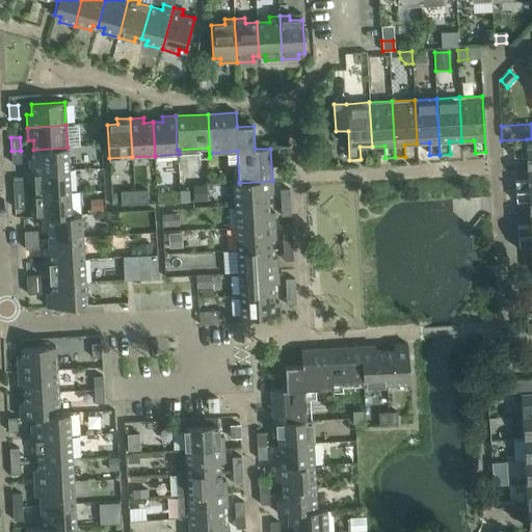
[(526,157),(526,168),(531,168),(531,144),(512,147),(513,157),(526,157)]
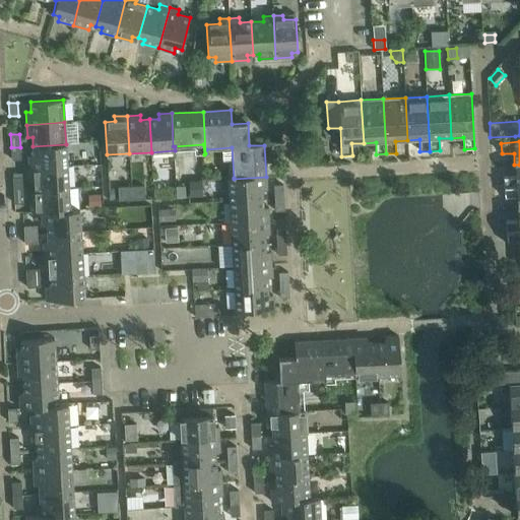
[(28,155),(29,169),(67,167),(66,144),(33,146),(34,155),(28,155)]
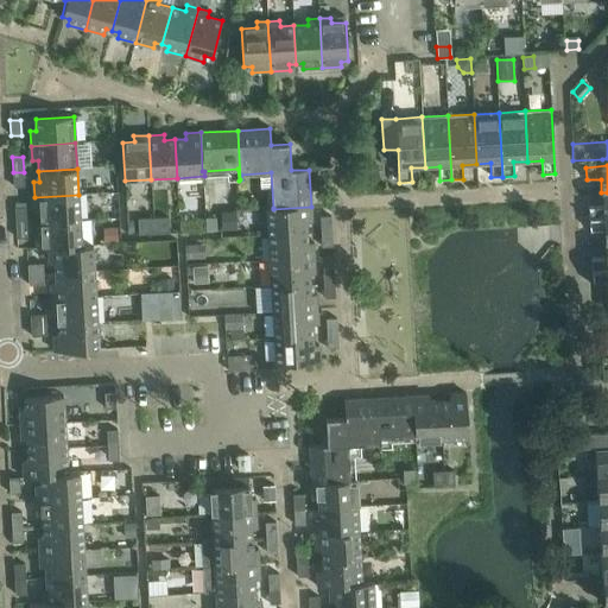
[(24,172),(13,172),(14,188),(24,187),(24,172)]
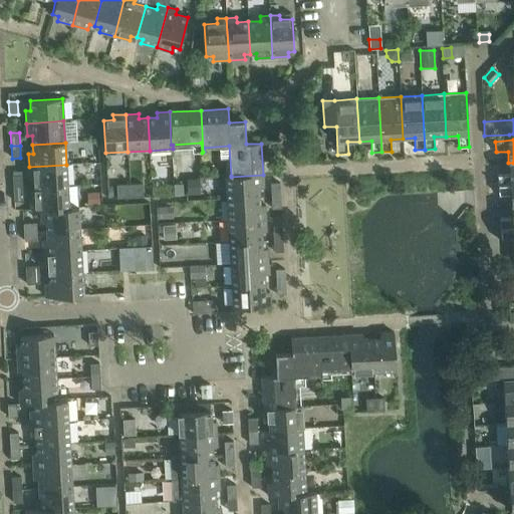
[(497,176),(498,186),(513,184),(513,163),(508,163),(509,175),(497,176)]
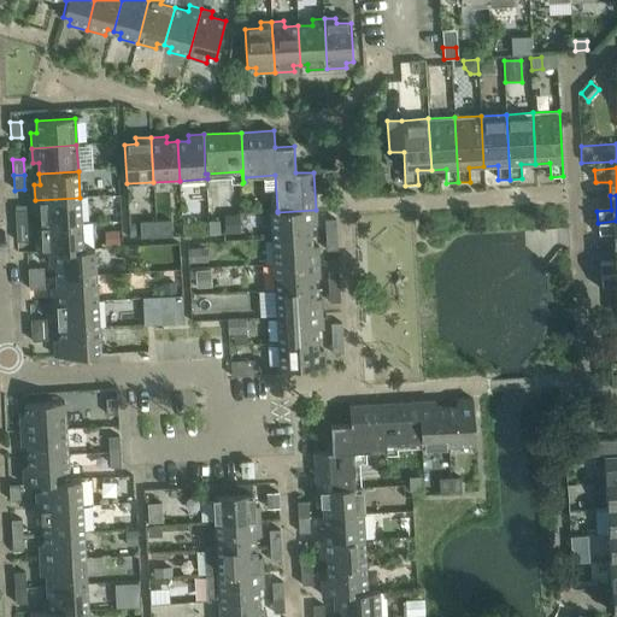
[(80,198),(35,200),(35,216),(41,215),(42,225),(81,223),(80,198)]
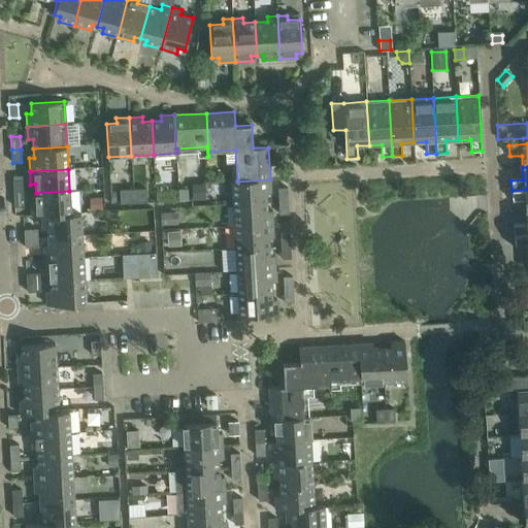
[(232,180),(233,204),(266,202),(266,193),(271,193),(270,179),(237,182),(237,180),(232,180)]
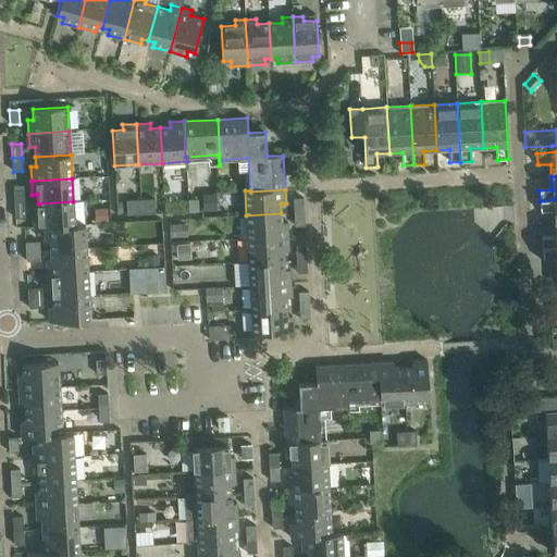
[(14,190),(14,205),(24,205),(23,190),(14,190)]
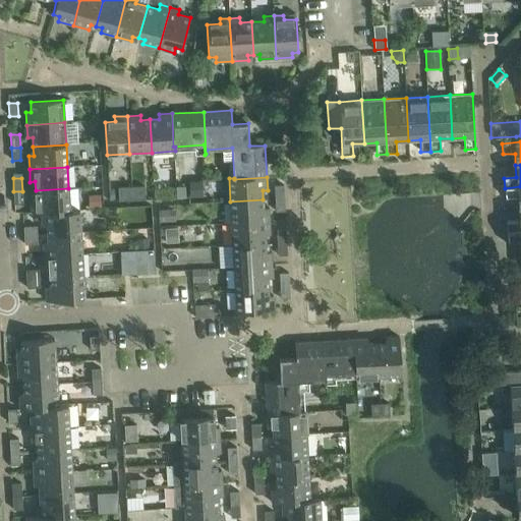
[(203,181),(189,182),(190,198),(203,197),(203,181)]
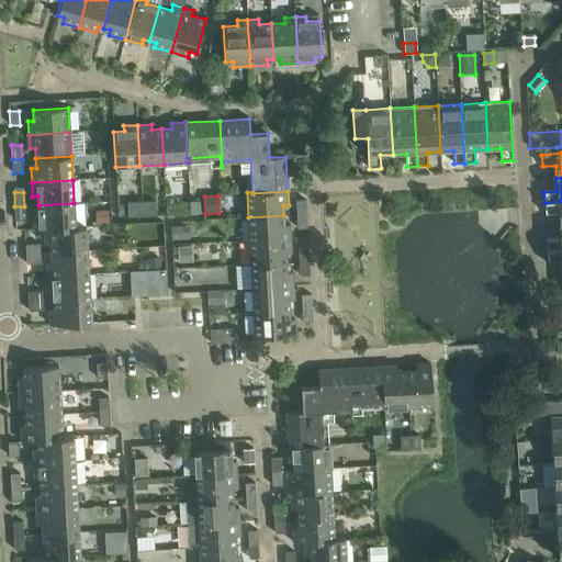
[(296,201),(296,214),(306,214),(306,200),(296,201)]
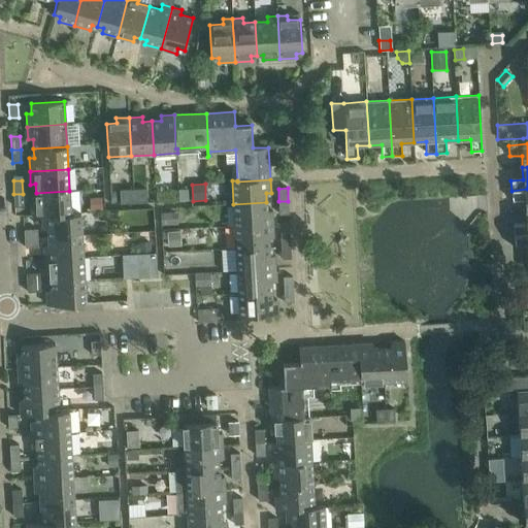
[(146,189),(138,190),(138,203),(147,202),(146,189)]
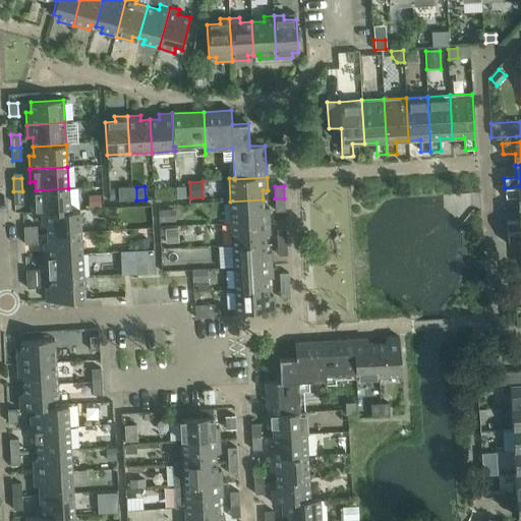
[(520,186),(505,188),(506,197),(517,197),(518,210),(520,209),(520,186)]
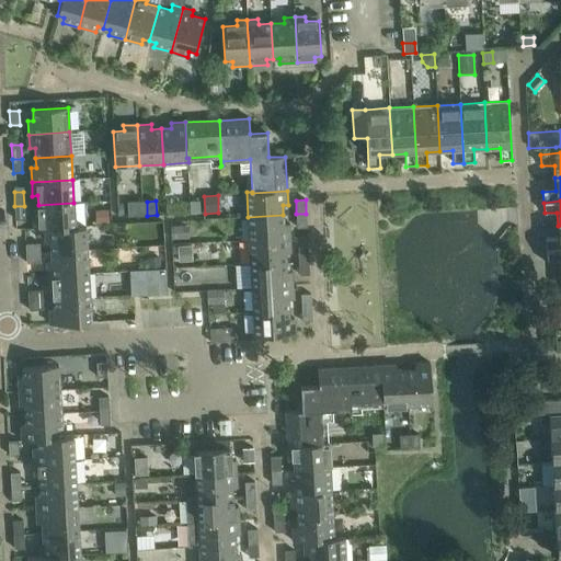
[(137,216),(137,202),(127,202),(128,216),(137,216)]
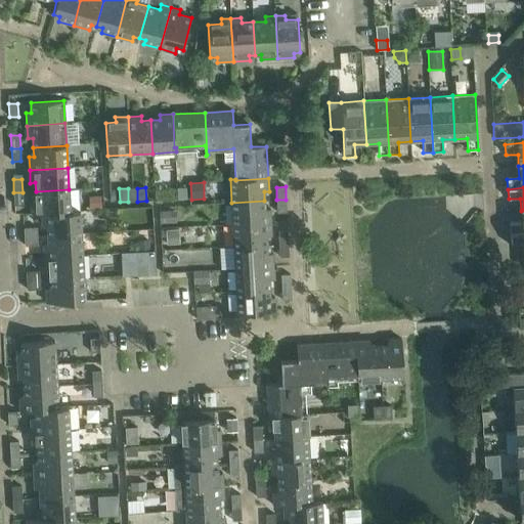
[(137,188),(128,188),(128,202),(137,202),(137,188)]
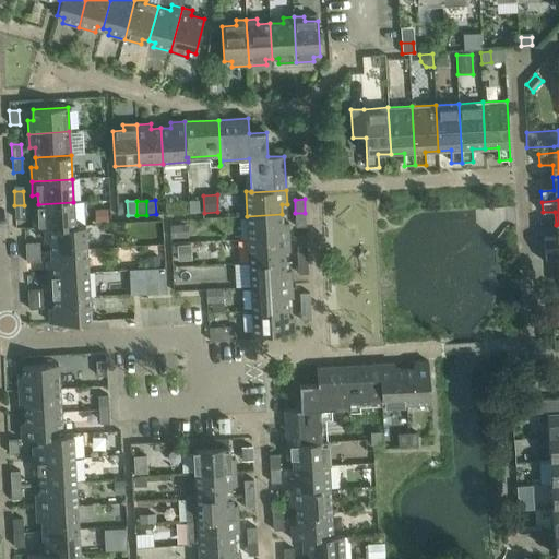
[(73,202),(38,204),(38,214),(33,214),(34,229),(45,228),(45,227),(74,226),(74,225),(73,202)]
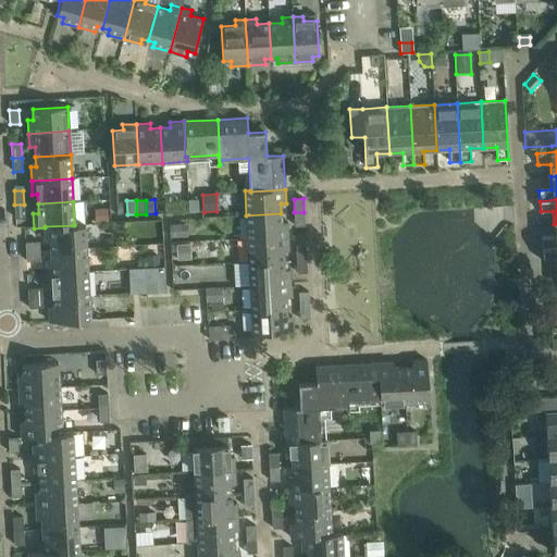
[(24,205),(14,205),(15,219),(25,218),(24,205)]
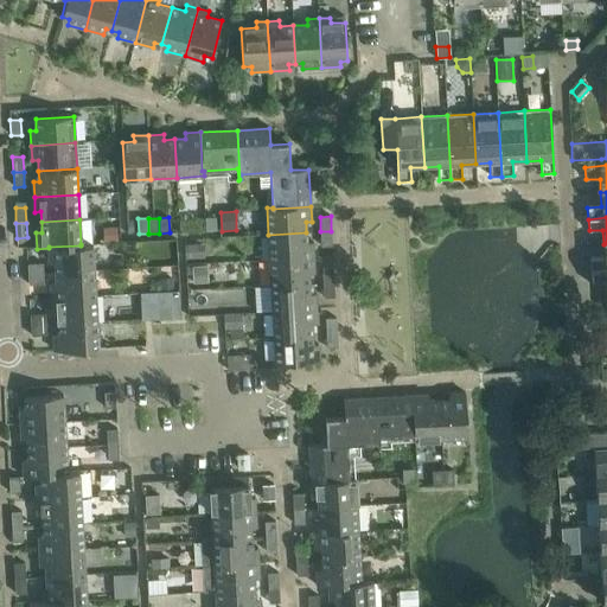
[(116,227),(103,228),(104,243),(117,242),(116,227)]
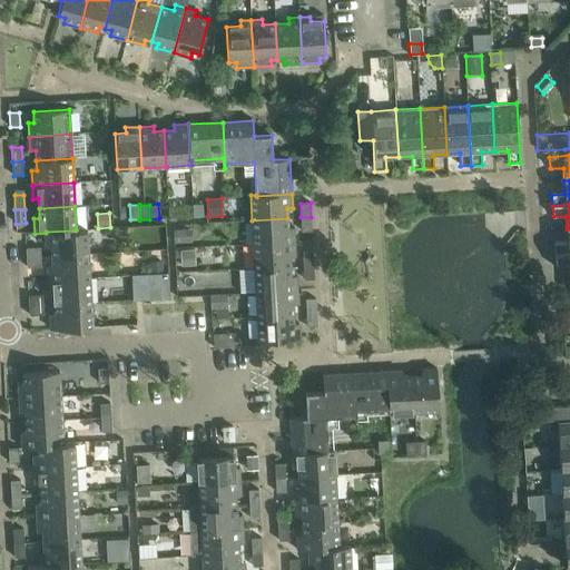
[(311,217),(301,217),(302,232),(312,232),(311,217)]
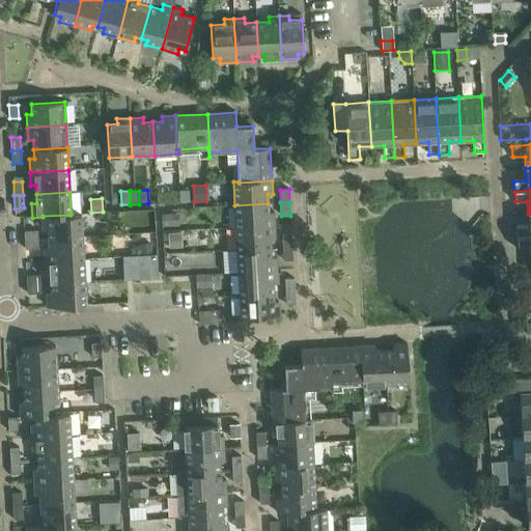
[(268,203),(234,205),(235,227),(274,225),(274,212),(269,213),(268,203)]
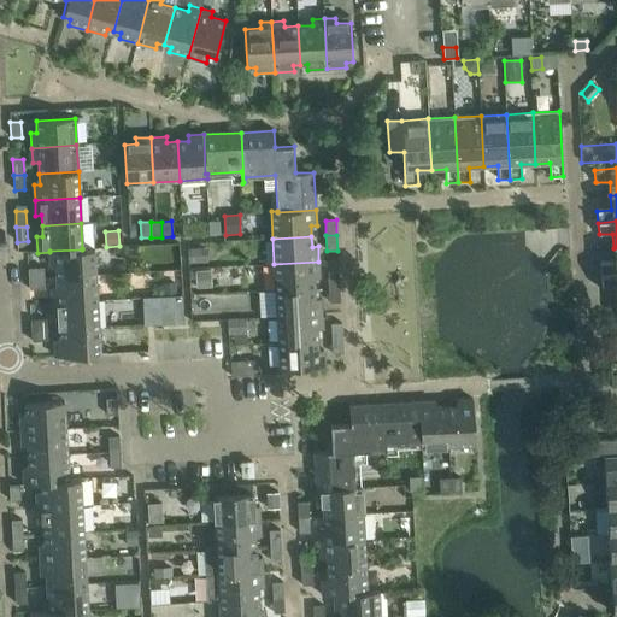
[(600,263),(600,275),(616,274),(616,247),(613,248),(615,262),(600,263)]
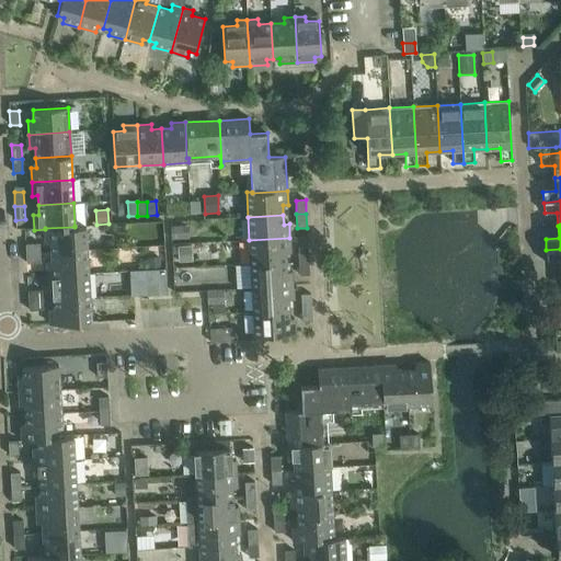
[(45,228),(45,229),(45,242),(50,242),(52,252),(87,250),(86,226),(75,226),(75,227),(45,228)]
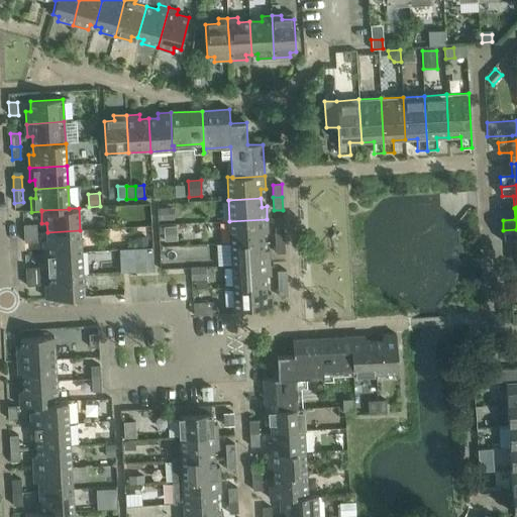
[(170,208),(158,209),(159,221),(171,220),(170,208)]
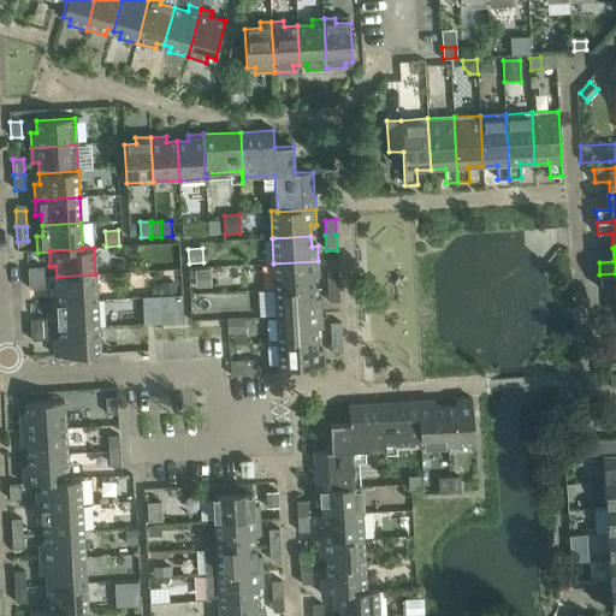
[(318,261),(273,264),(274,290),(314,288),(313,277),(319,277),(318,261)]
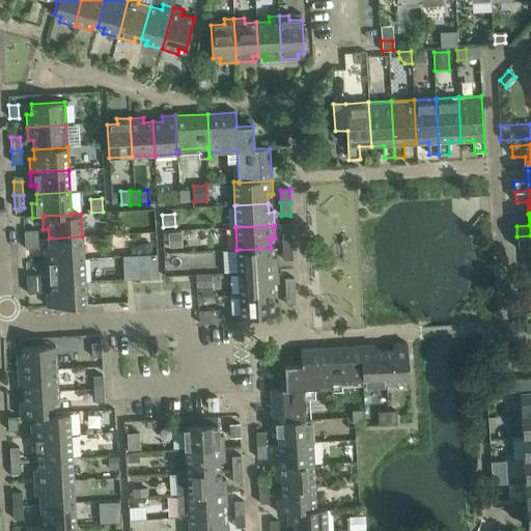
[(37,230),(24,231),(25,241),(34,240),(38,240),(37,230)]
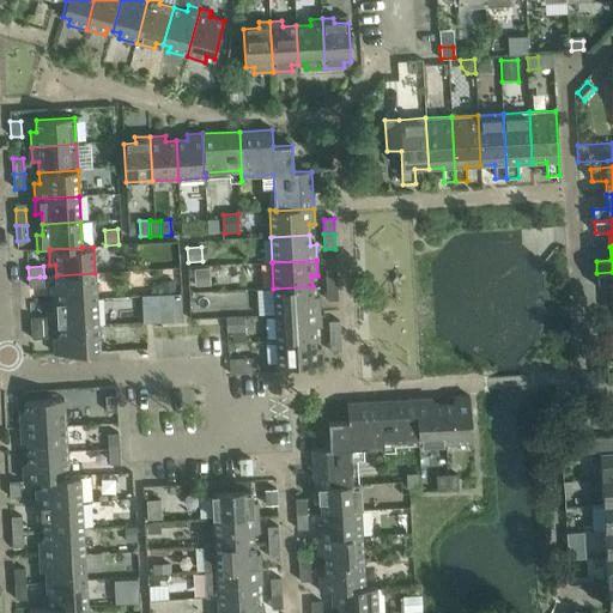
[(210,268),(194,269),(195,286),(210,285),(210,268)]
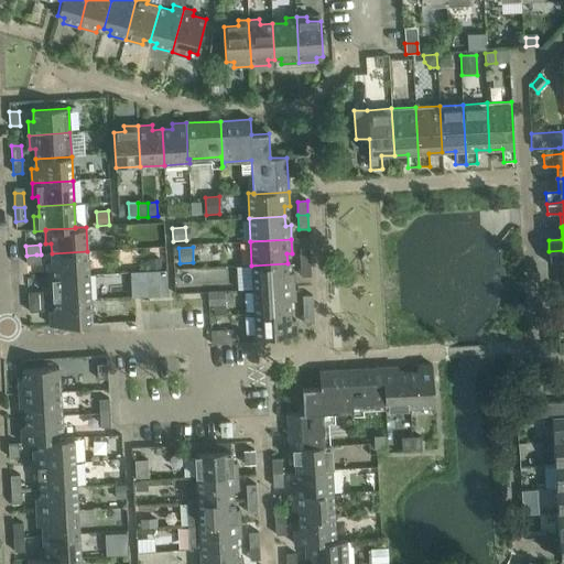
[(300,249),(301,263),(311,262),(310,249),(300,249)]
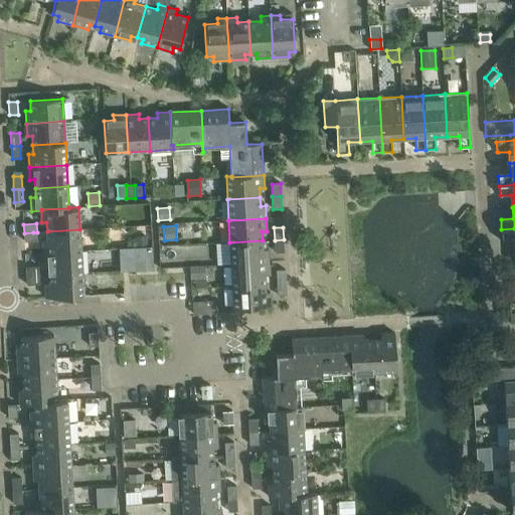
[(514,228),(501,229),(502,239),(514,238),(514,228)]
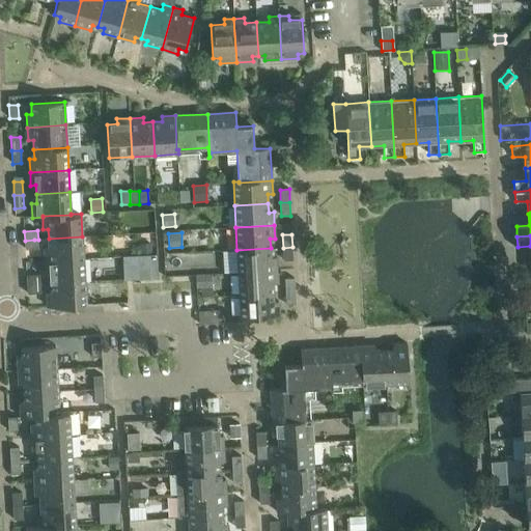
[(44,248),(45,261),(83,259),(82,236),(49,239),(49,248),(44,248)]
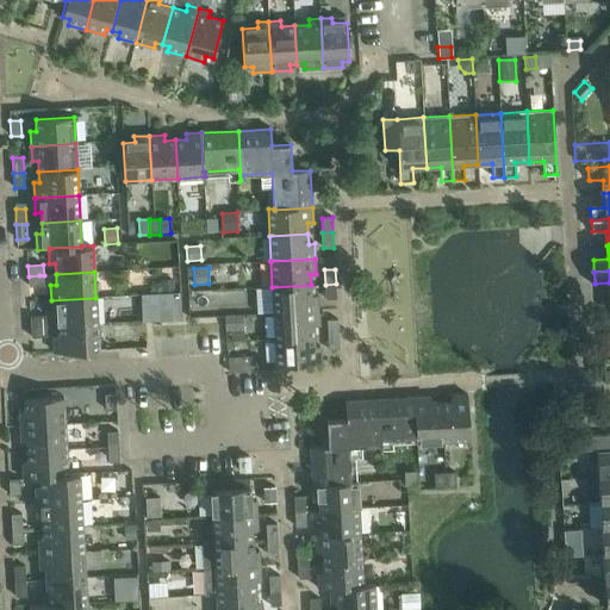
[(39,275),(29,277),(29,286),(44,286),(44,275),(39,275)]
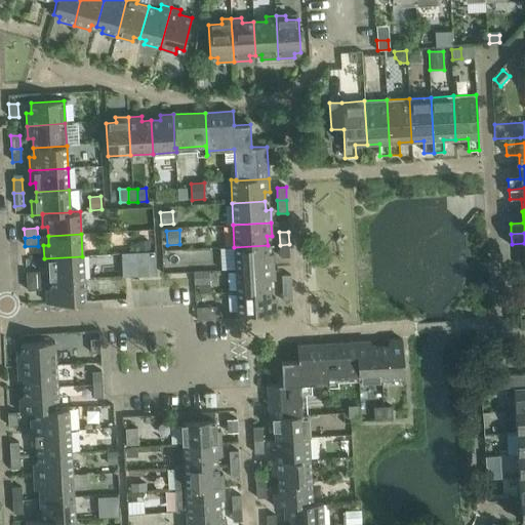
[(150,241),(137,241),(138,250),(151,250),(150,241)]
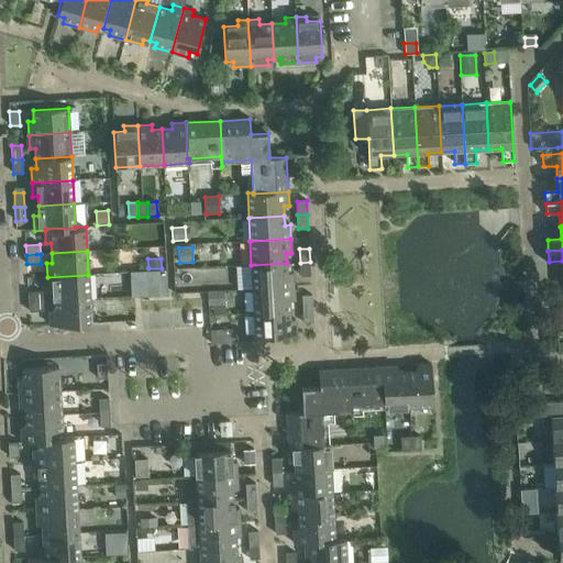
[(310,262),(300,263),(301,276),(310,276),(310,262)]
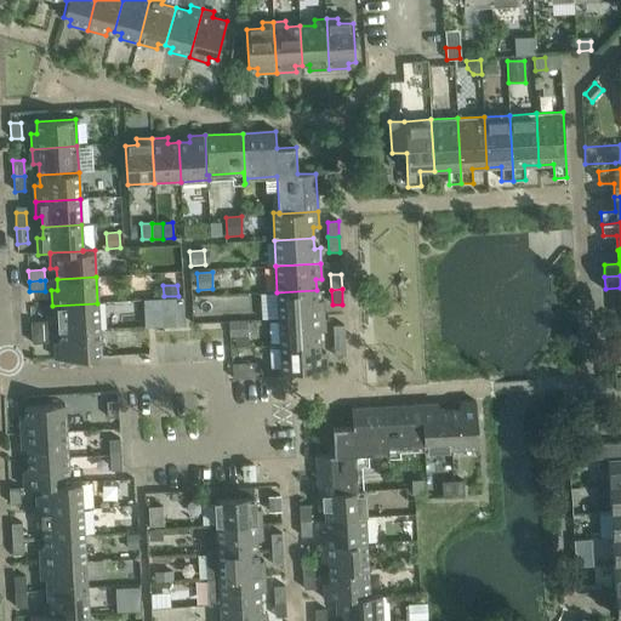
[(317,290),(277,292),(279,319),(324,315),(323,301),(317,301),(317,290)]
